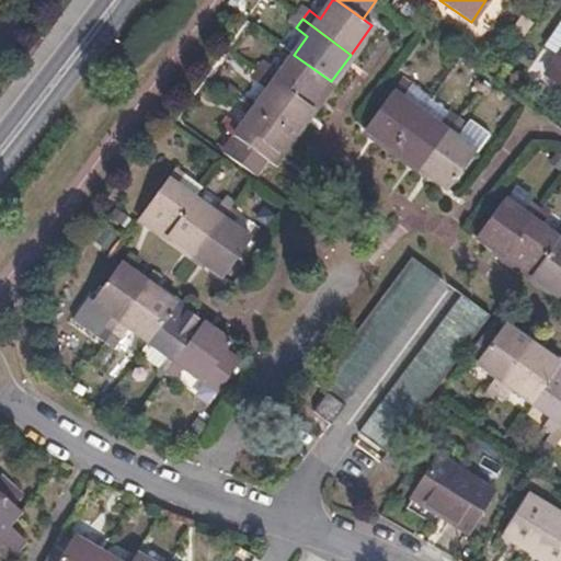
[(557,53),(560,47),(560,23),(546,45),(557,53)]
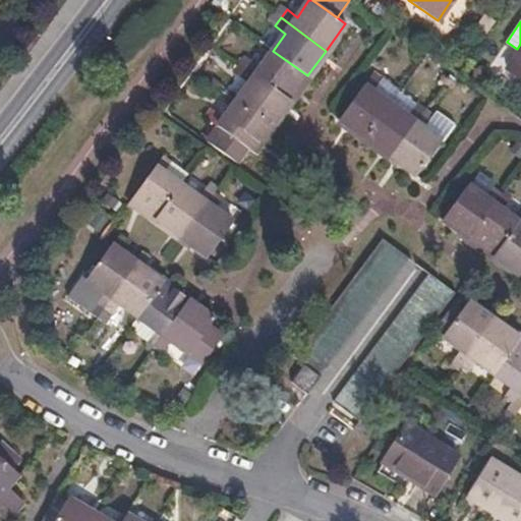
[(520,44),(517,49),(504,67),(520,79),(520,44)]
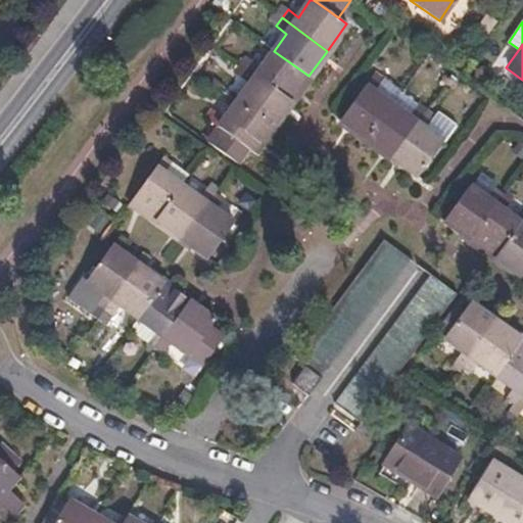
[(308,76),(274,51),(262,67),(251,60),(245,68),(291,101),(308,76)]
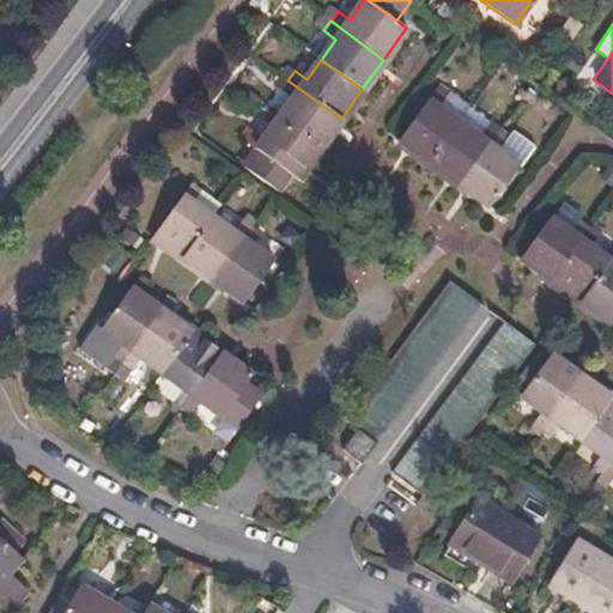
[(341,119),(287,80),(280,90),(292,98),(278,119),(319,150),(341,119)]
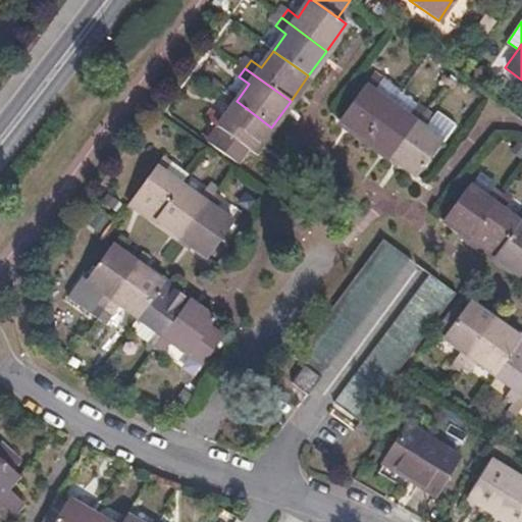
[(364,140),(390,104),(371,91),(378,81),(371,75),(338,121),(349,128),(364,140)]
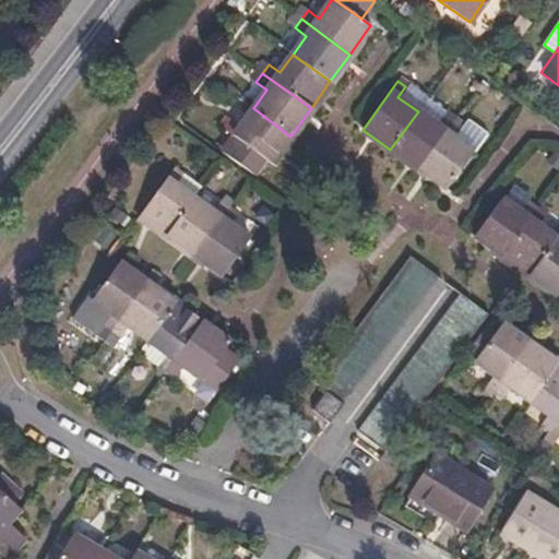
[(397,97),(418,111),(427,98),(407,84),(405,86),(397,97)]
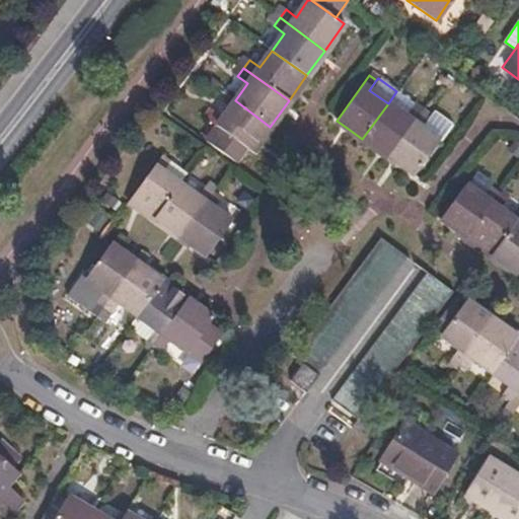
[(414,103),(396,91),(388,103),(404,116),(412,105),(414,103)]
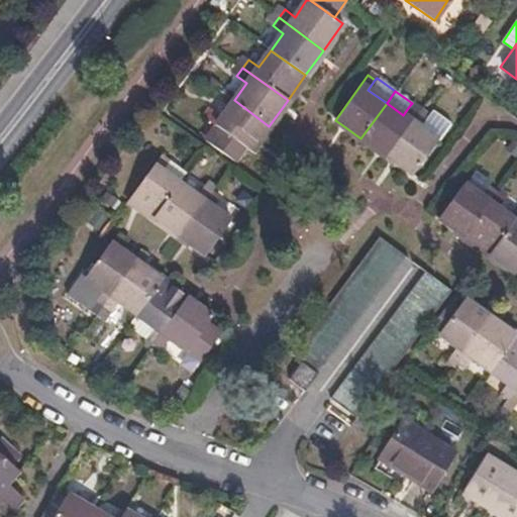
[(269,126),(234,100),(221,117),(210,108),(204,116),(251,150),(269,126)]
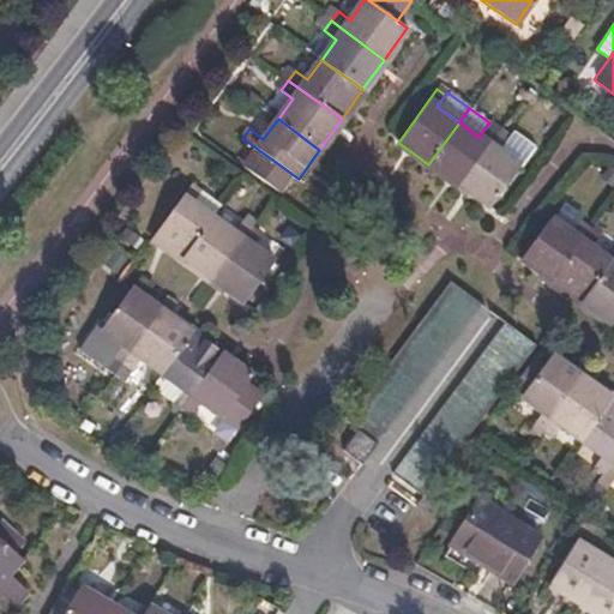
[(479,137),(459,122),(428,164),(450,179),(459,186),(498,133),(487,125),(479,137)]
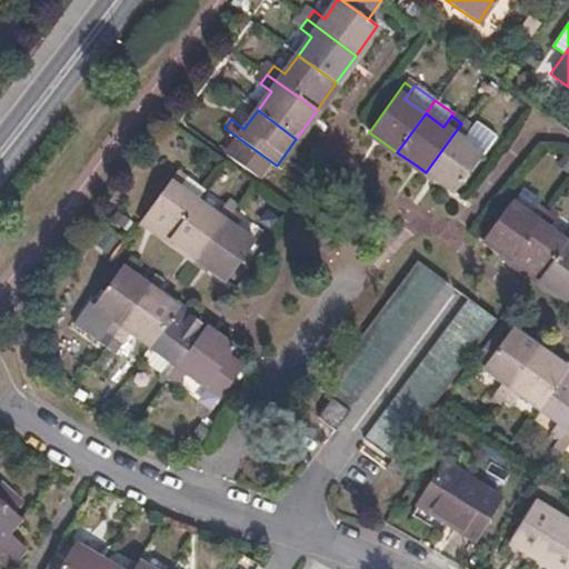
[(470,129),(461,123),(426,172),(436,179),(453,192),(481,155),(461,141),(470,129)]
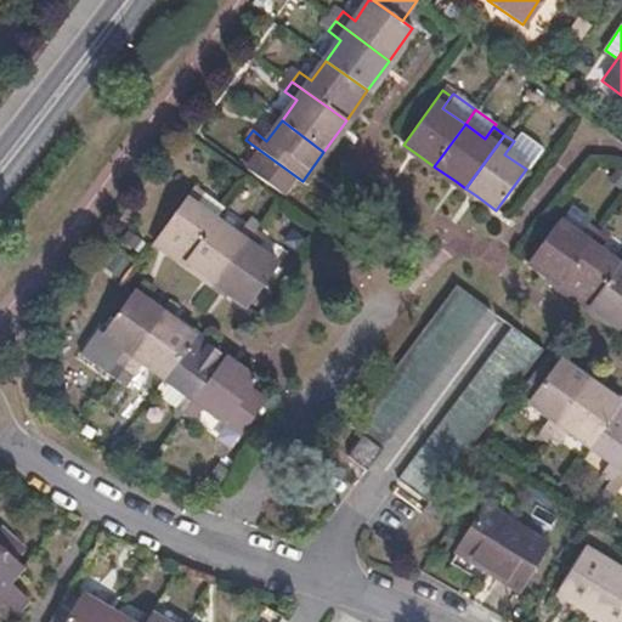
[(515,140),(504,154),(526,169),(537,154),(515,140)]
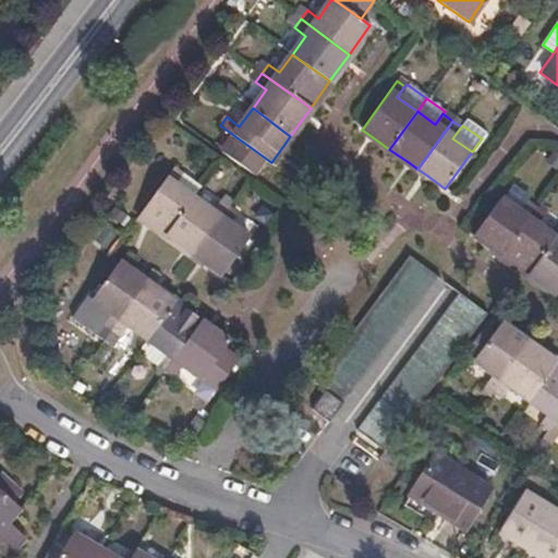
[(138,216),(165,234),(192,198),(201,186),(183,173),(174,168),(138,216)]
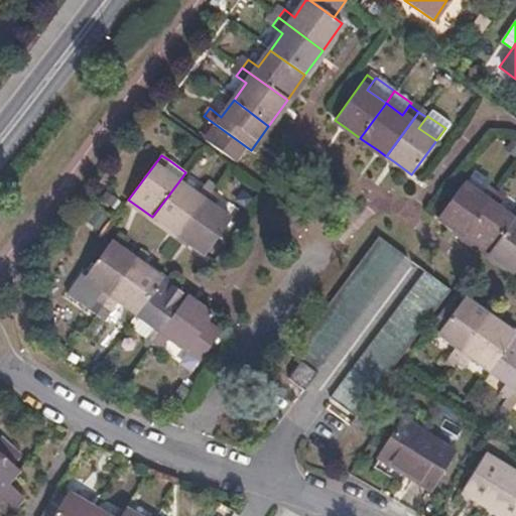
[(152,217),(178,236),(210,192),(202,186),(196,197),(177,183),(152,217)]
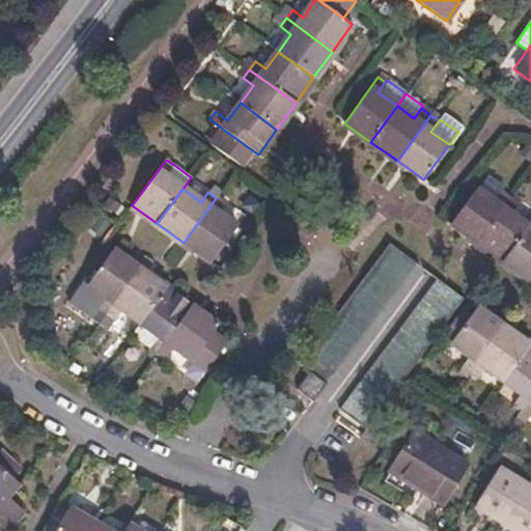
[(477,242),(509,197),(502,192),(494,202),(476,189),(450,223),(477,242)]
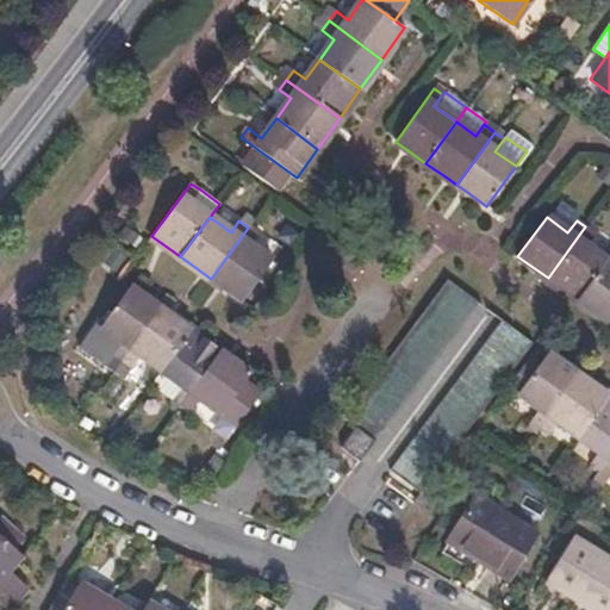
[(597,235),(585,226),(548,278),(577,299),(605,259),(587,247),(597,235)]
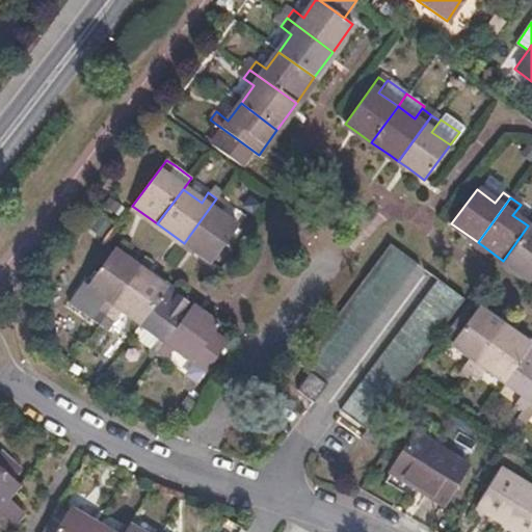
[(216,198),(184,243),(211,263),(237,228),(218,214),(224,205),(216,198)]
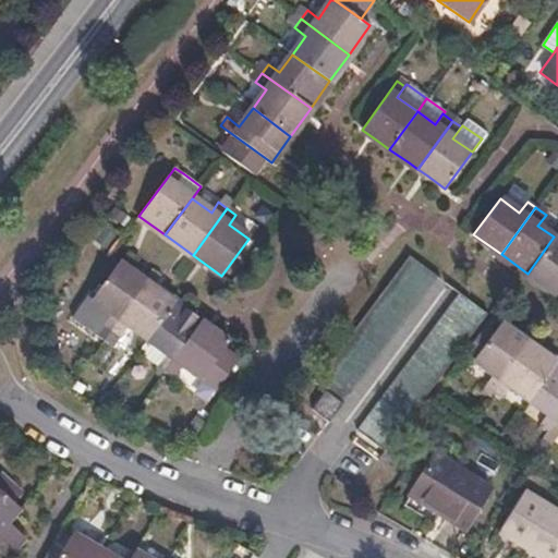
[(557,239),(554,237),(528,274),(557,295),(557,239)]
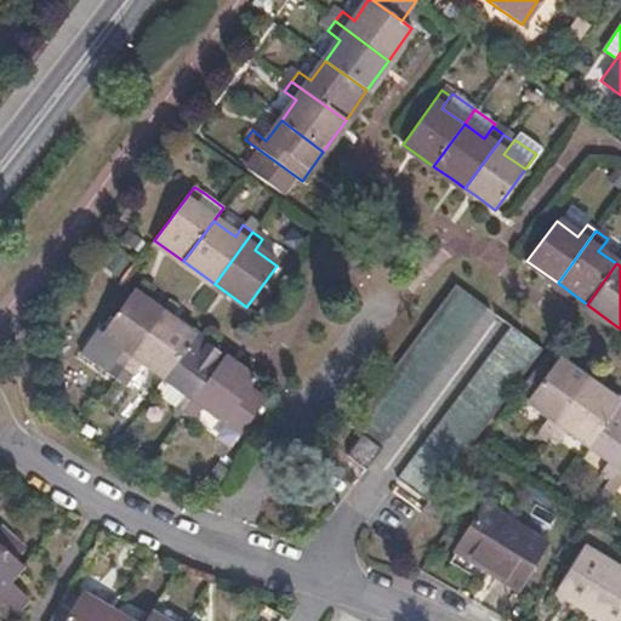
[(364,469),(485,308),(455,286),(352,426),(363,433),(347,456),(364,469)]
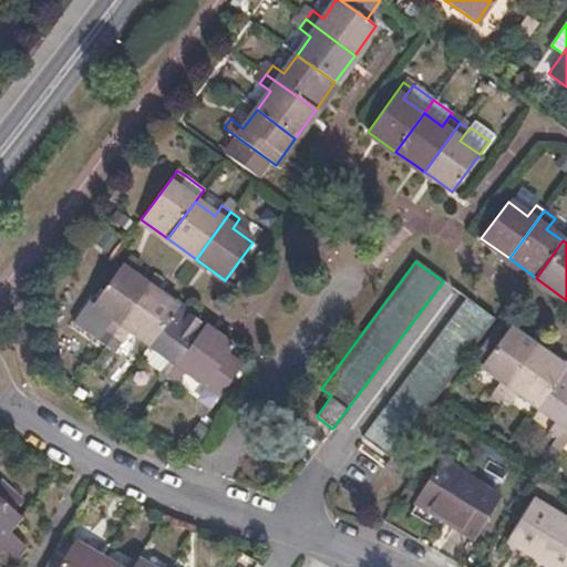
[(113,336),(148,288),(120,268),(93,305),(113,319),(105,330),(113,336)]
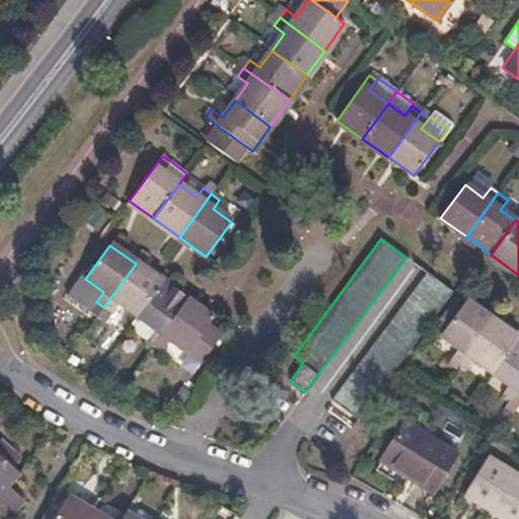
[(162,283),(136,264),(103,307),(112,313),(119,302),(137,316),(162,283)]
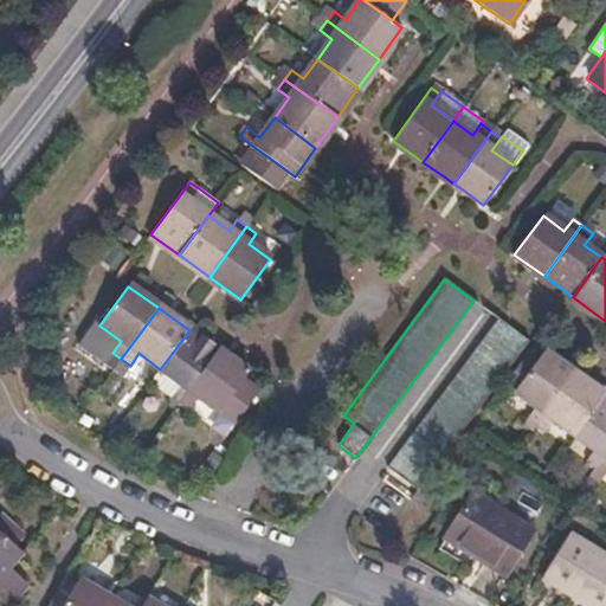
[(411,498),(527,341),(498,320),(388,469),(398,475),(391,484),(411,498)]
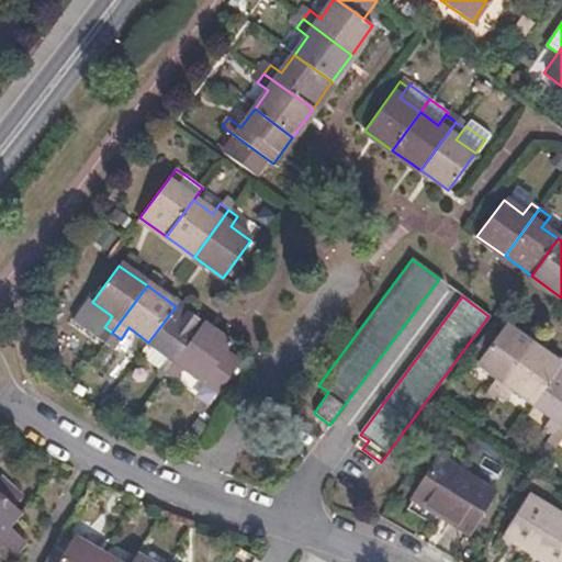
[(201,325),(176,306),(148,343),(166,355),(158,366),(167,372),(201,325)]
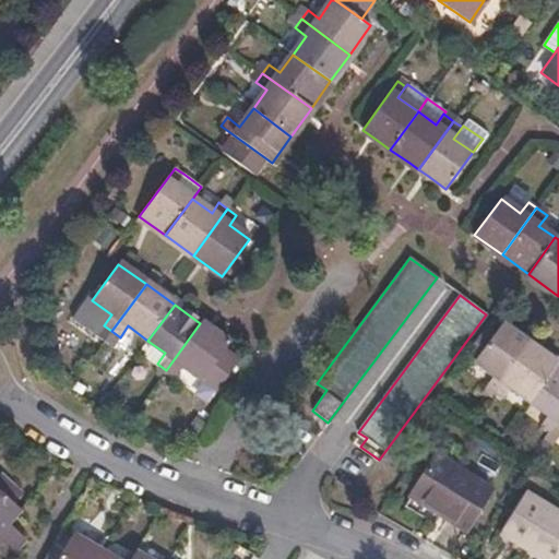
[(228,344),(200,323),(166,370),(175,377),(182,366),(203,381),(224,352),(228,344)]
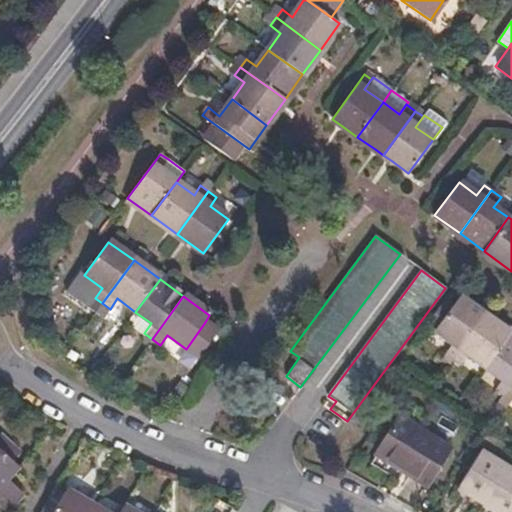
[(454,360),(486,317),(459,297),(452,306),(445,300),(427,325),(453,343),(442,358),(450,365),(454,360)]
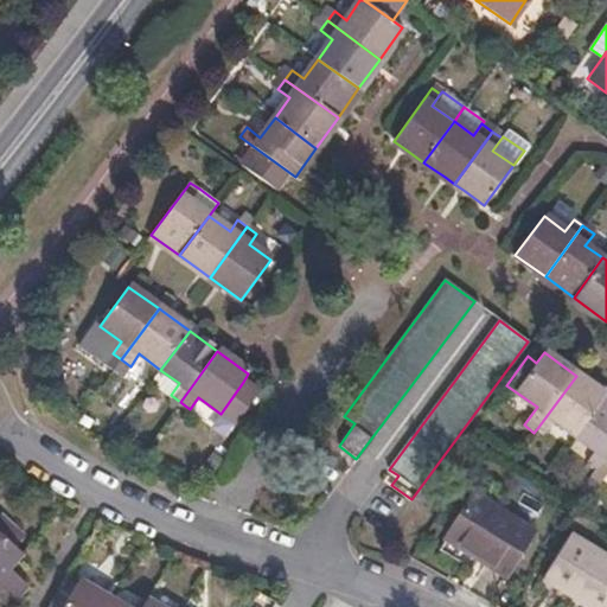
[(179,383),(160,370),(151,384),(170,397),(171,395),(179,383)]
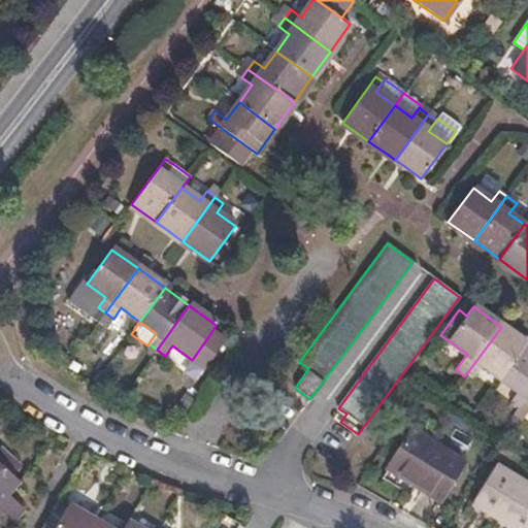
[(527,345),(501,327),(468,371),(475,376),(484,366),(502,380),(527,345)]
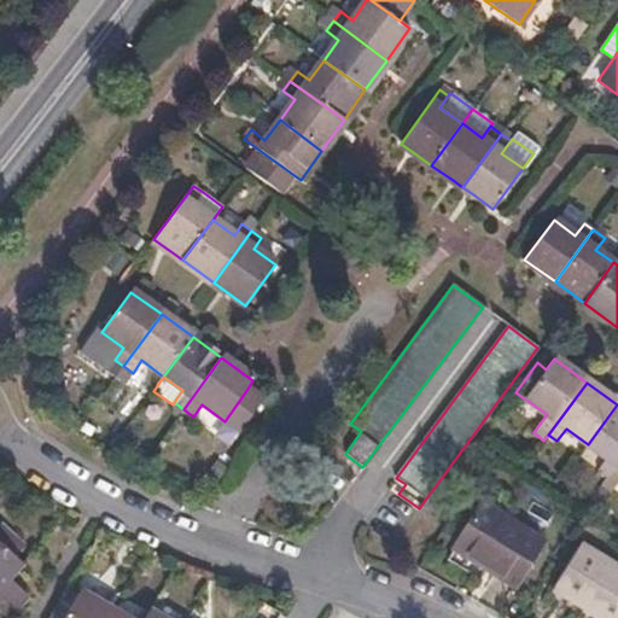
[(262,400),(248,389),(225,421),(239,432),(262,400)]
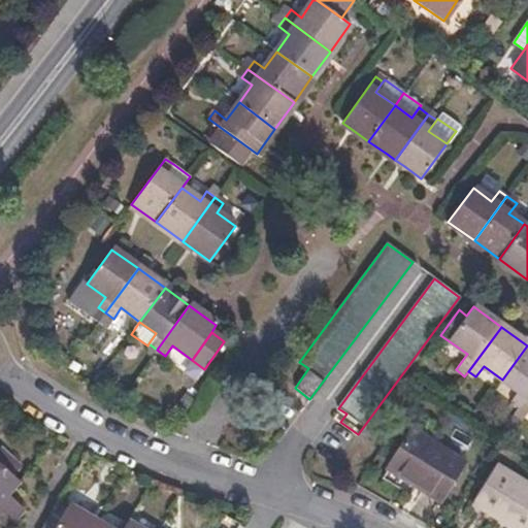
[(527,394),(527,345),(502,380),(519,392),(512,403),(519,407),(527,394)]
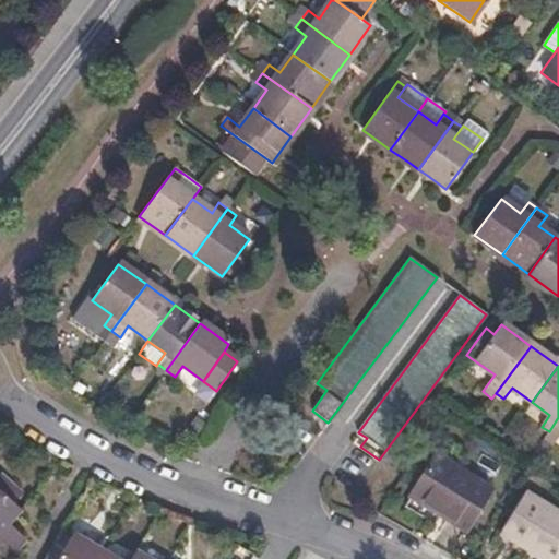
[(558,417),(549,431),(545,438),(554,444),(558,437),(558,417)]
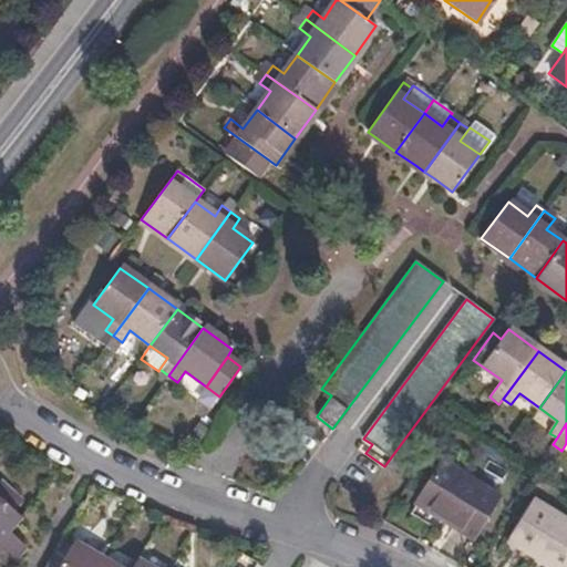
[(472,535),(496,496),(442,464),(420,501),(455,522),(453,525),(472,535)]
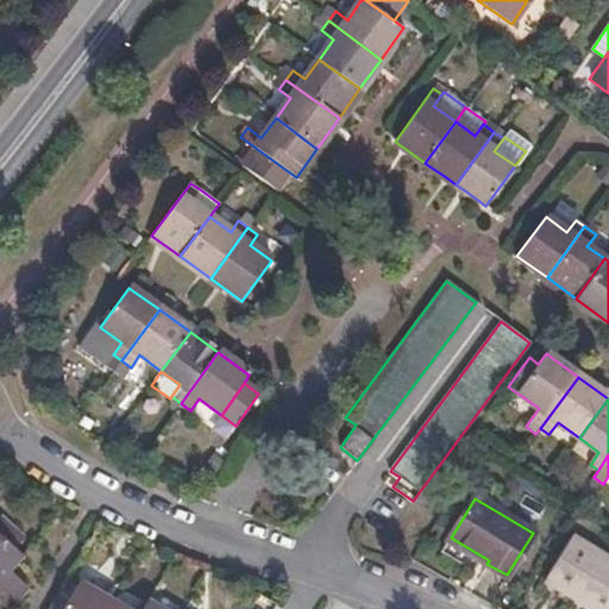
[(0,579),(18,596),(29,585),(10,566),(22,553),(0,532),(0,579)]
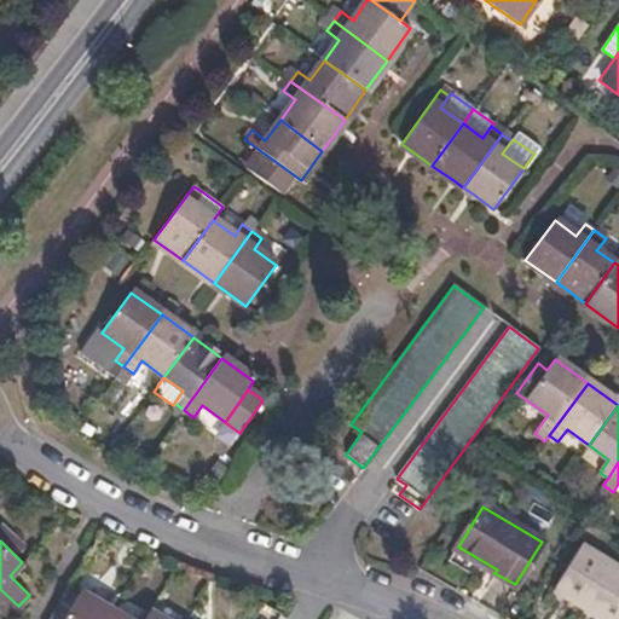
[(614,618),(618,618),(618,566),(583,544),(553,593),(583,611),(588,603),(614,618)]
